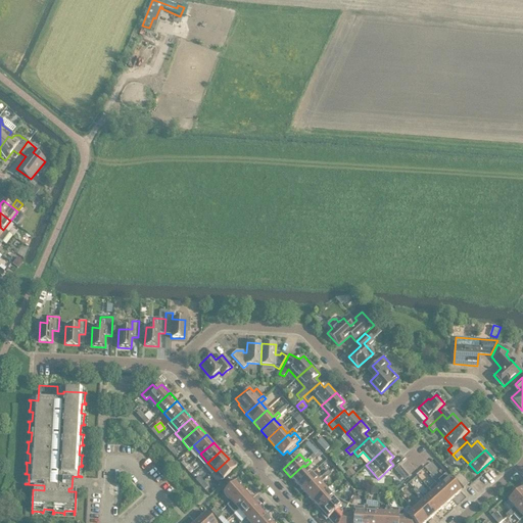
[(236,467),(229,459),(216,471),(223,479),(236,467)]
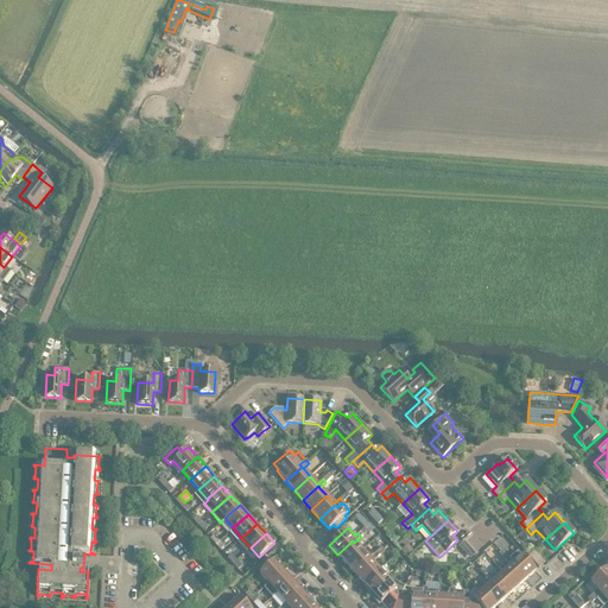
[(337,555),(346,564),(361,550),(354,543),(353,540),(337,555)]
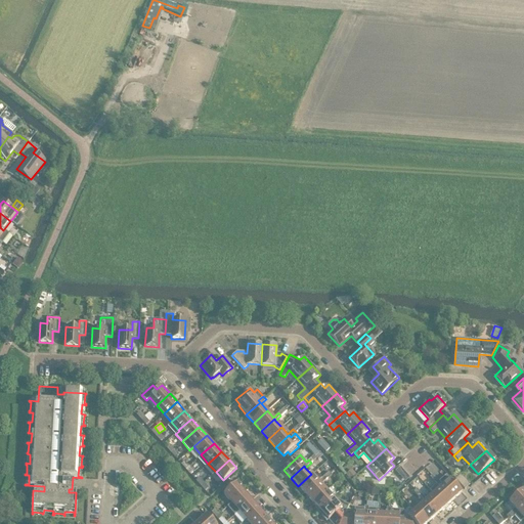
[(319,482),(320,484),(325,479),(322,476),(320,478),(315,472),(311,474),(298,486),(305,494),(319,482)]
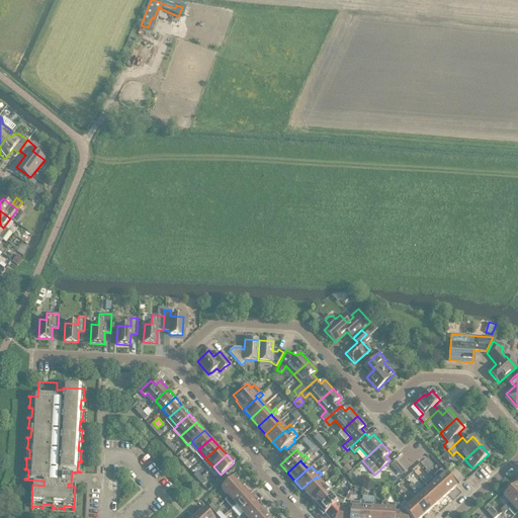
[(401,477),(405,472),(400,466),(395,470),(401,477)]
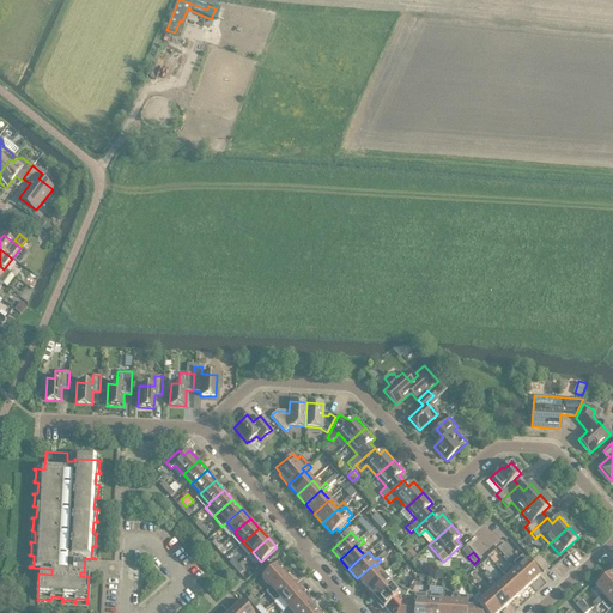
[(544,572),(548,566),(538,554),(532,559),(544,572)]
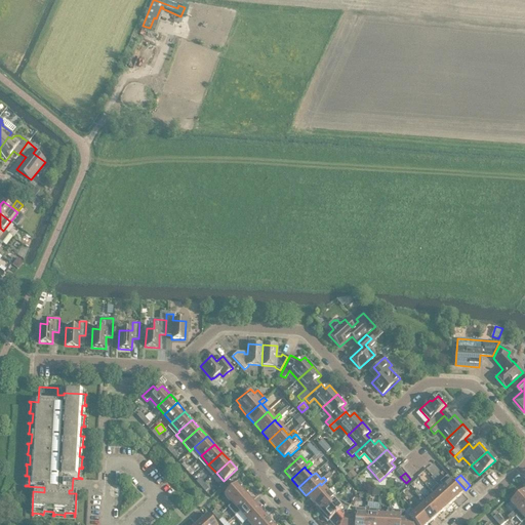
[(440,488),(441,487),(453,500),(462,493),(447,476),(440,482),(438,480),(435,483),(437,485),(440,488)]
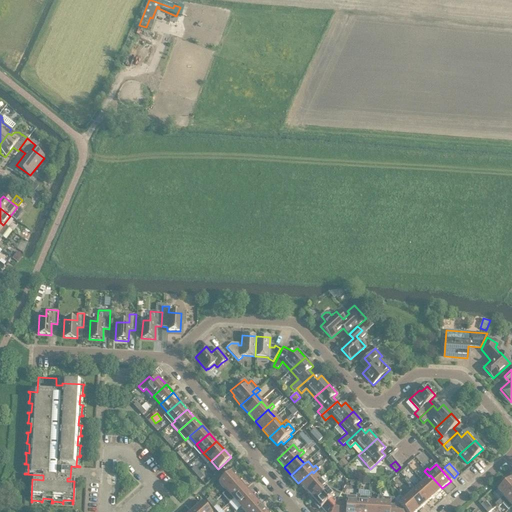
[(218,483),(226,491),(239,479),(231,471),(218,483)]
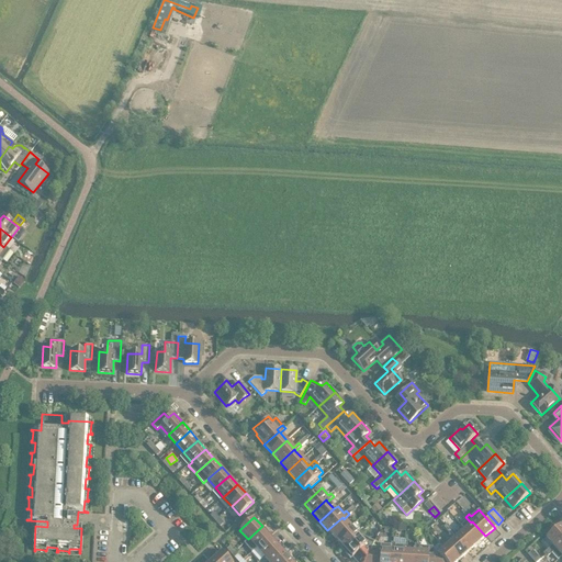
[(327,530),(336,539),(350,526),(344,519),(343,517),(327,530)]
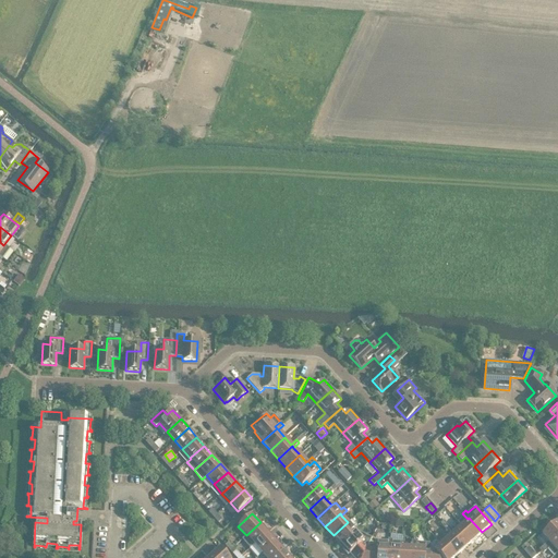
[(473,540),(482,532),(469,518),(468,519),(464,516),(457,522),(460,525),(473,540)]
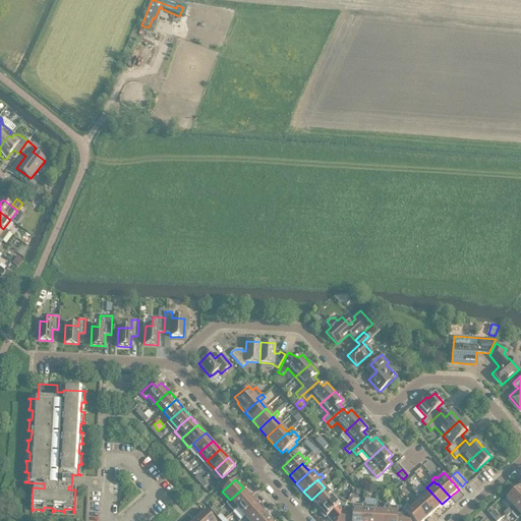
[(336,489),(334,491),(328,484),(325,487),(311,500),(319,508),(332,496),(333,498),(334,497),(339,493),(336,489)]
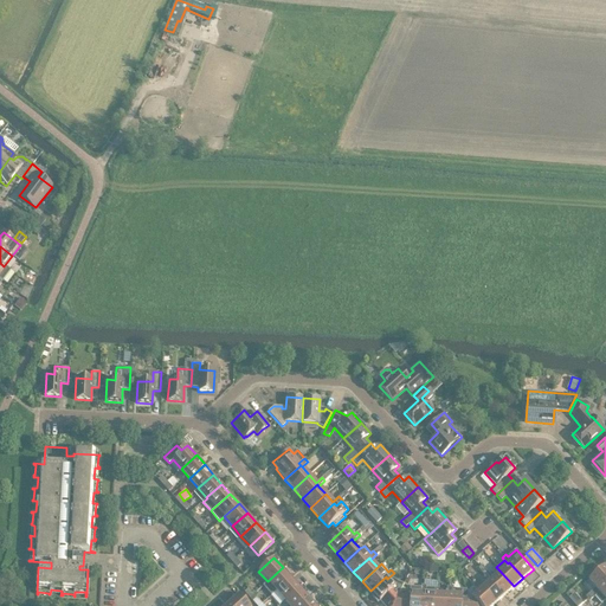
[(588,580),(595,588),(591,592),(594,597),(599,592),(597,590),(605,581),(605,565),(588,580)]
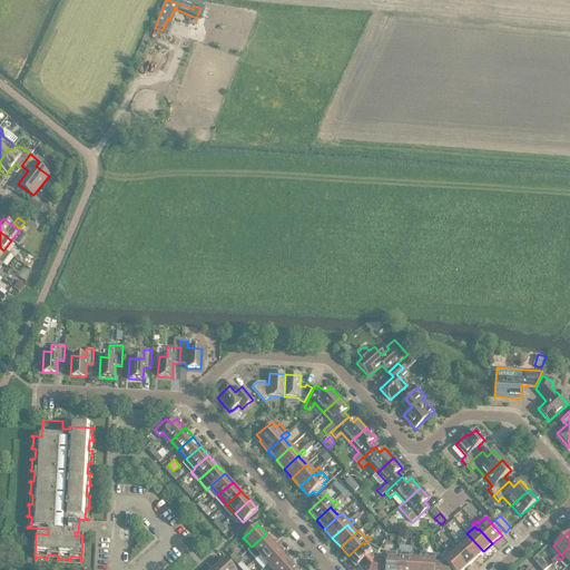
[(259,556),(274,542),(266,533),(252,547),(247,550),(255,560),(259,556)]
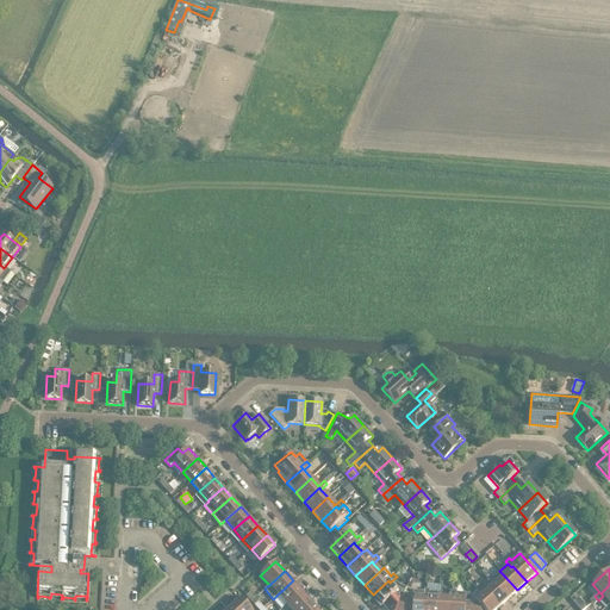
[(496,582),(490,576),(486,578),(492,585),(493,583),(508,598),(517,590),(503,574),(496,582)]
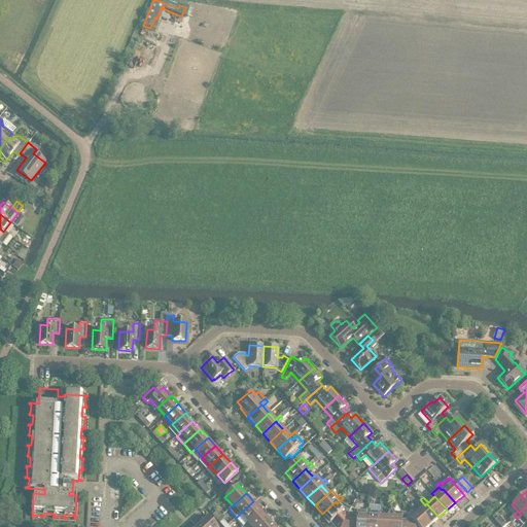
[(240,514),(247,522),(260,511),(253,501),(240,514)]
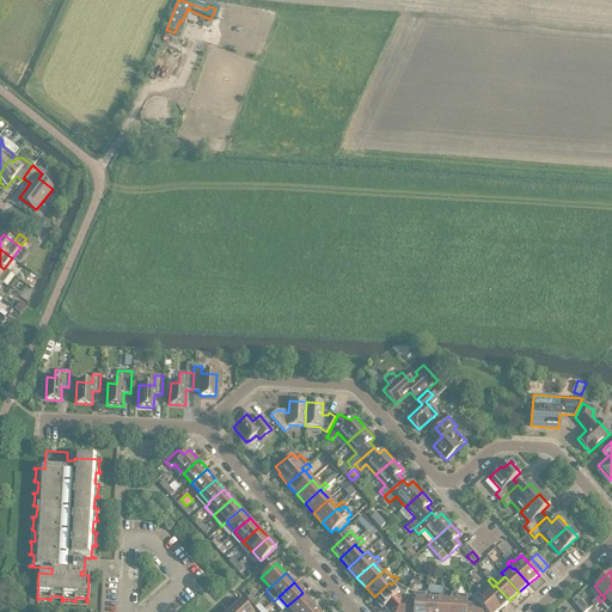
[(390,582),(374,597),(378,600),(375,601),(381,609),(383,606),(383,607),(385,605),(391,611),(396,611),(402,600),(407,591),(392,583),(391,585),(390,582)]
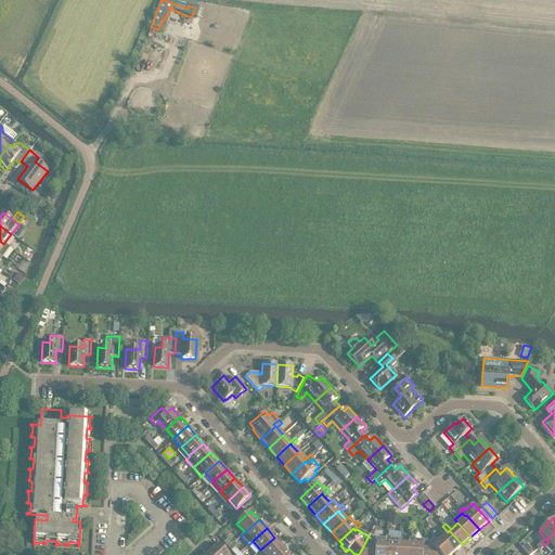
[(448,532),(440,538),(453,553),(462,544),(449,530),(448,532)]
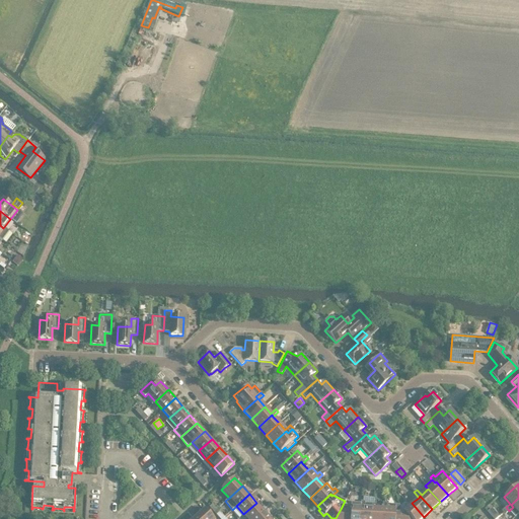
[(515,517),(518,513),(518,512),(518,498),(511,505),(513,507),(509,511),(515,517)]
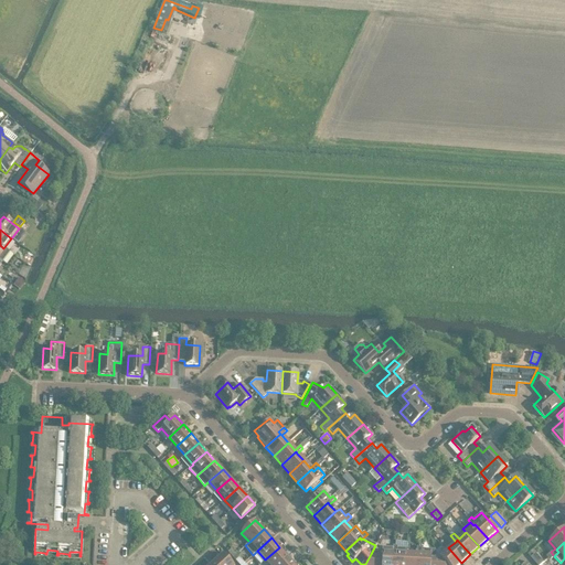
[(392,545),(392,547),(392,553),(394,553),(393,564),(405,564),(406,554),(406,548),(396,548),(396,545),(392,545)]
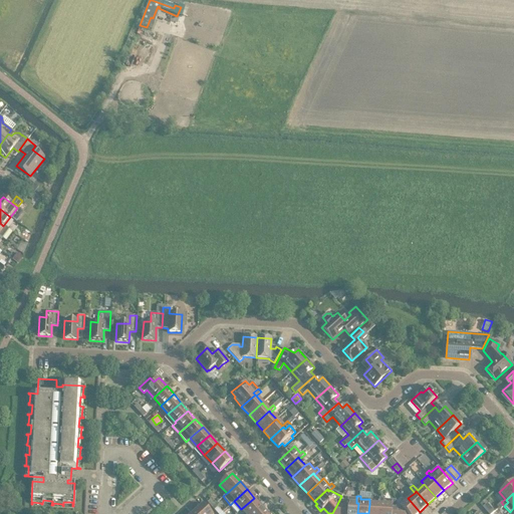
[(368,513),(379,513),(380,504),(382,504),(382,499),(382,497),(378,497),(378,504),(369,504),(368,513)]
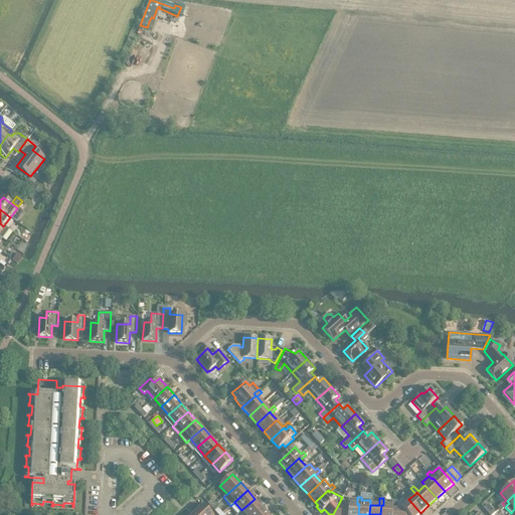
[(211,508),(216,504),(211,499),(207,503),(211,508)]
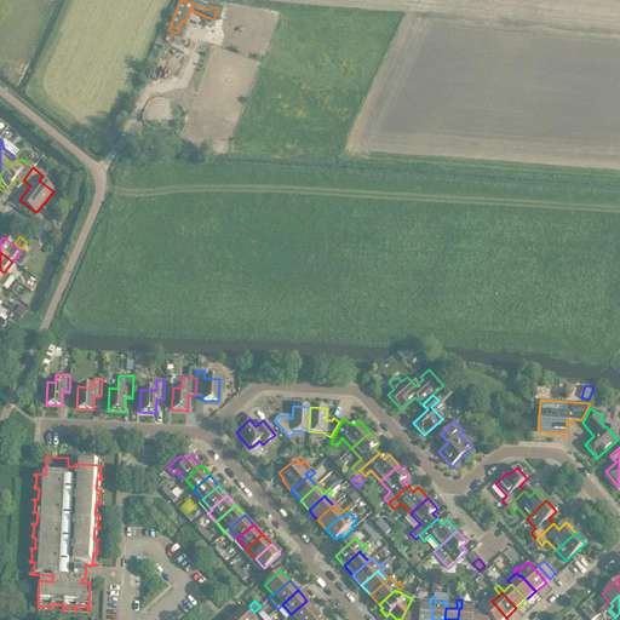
[(296,619),(303,619),(315,610),(306,601),(291,614),(296,619)]
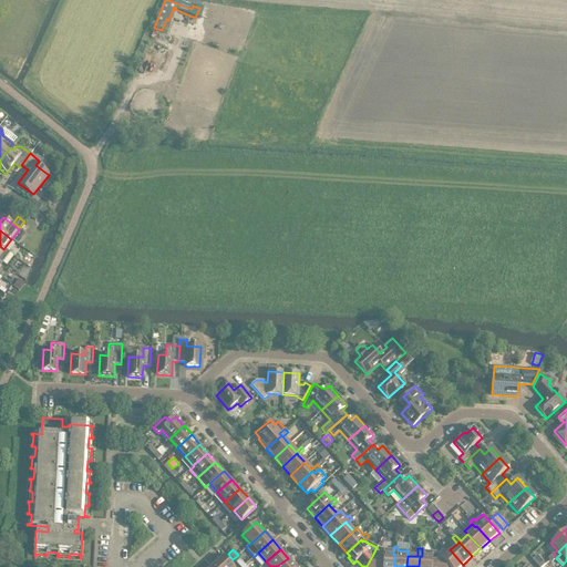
[(394,566),(395,555),(393,555),(393,549),(383,549),(383,557),(377,556),(375,566),(394,566)]
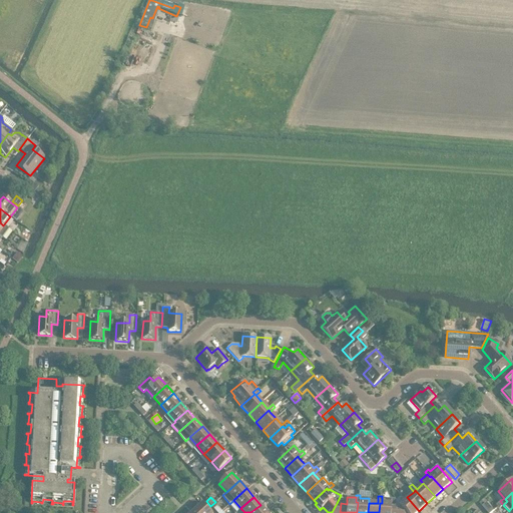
[(399,505),(400,506),(399,512),(416,512),(419,511),(407,497),(399,505)]
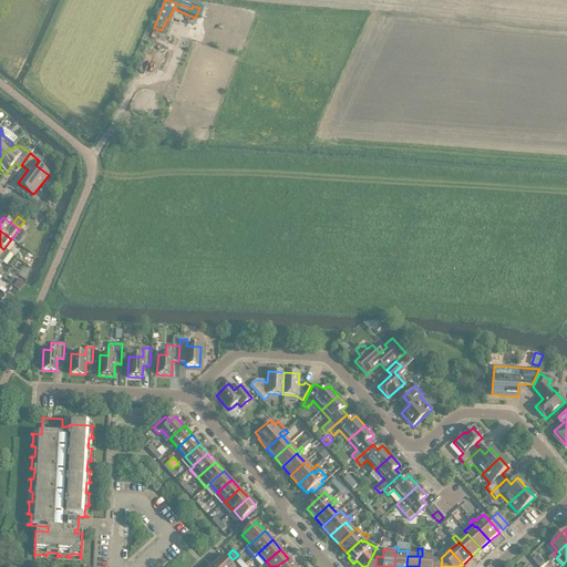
[(432,552),(422,550),(422,556),(420,556),(419,566),(441,566),(442,559),(439,559),(436,552),(432,552)]
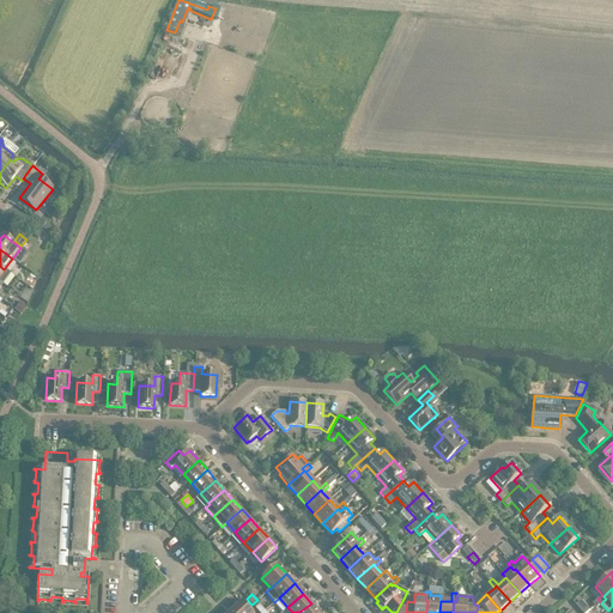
[(252,612),(240,600),(230,610),(232,612),(252,612)]
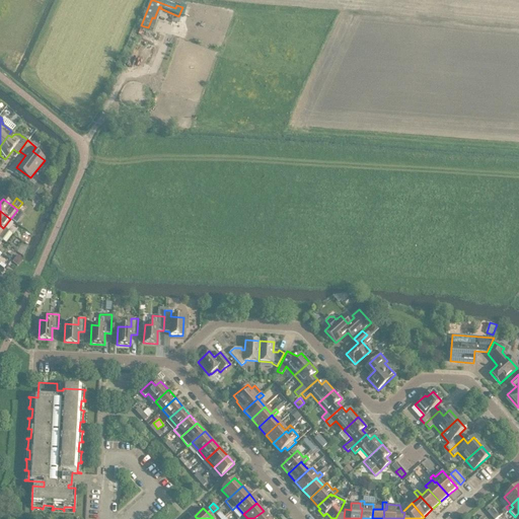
[(493,518),(495,518),(499,516),(492,508),(487,512),(493,518)]
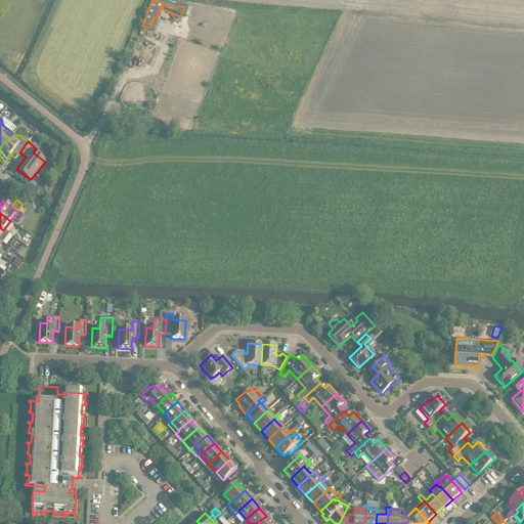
[(347,523),(348,514),(344,514),(339,523),(347,523)]
